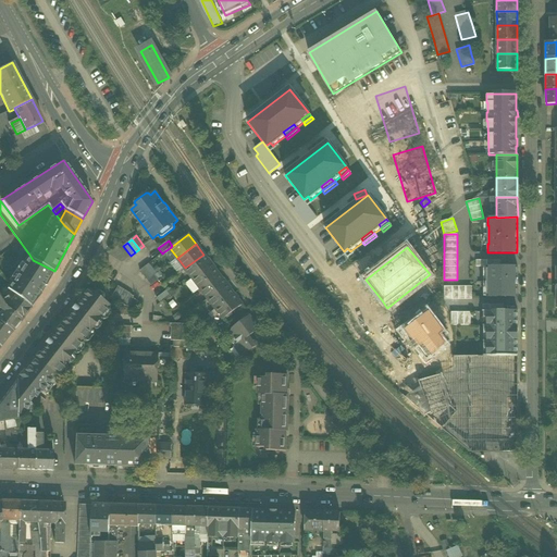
[(163,252),(172,263),(177,258),(170,248),(163,252)]
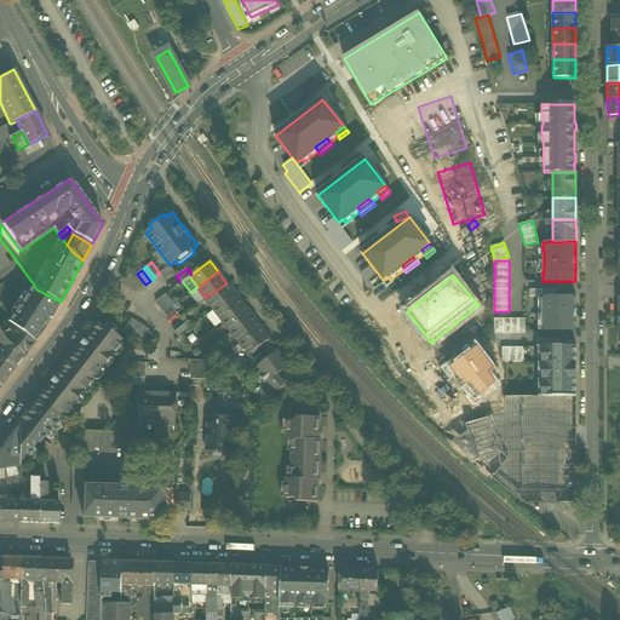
[(26,293),(13,315),(16,319),(41,334),(46,328),(45,325),(49,319),(51,319),(61,302),(36,290),(33,283),(24,292),(26,293)]
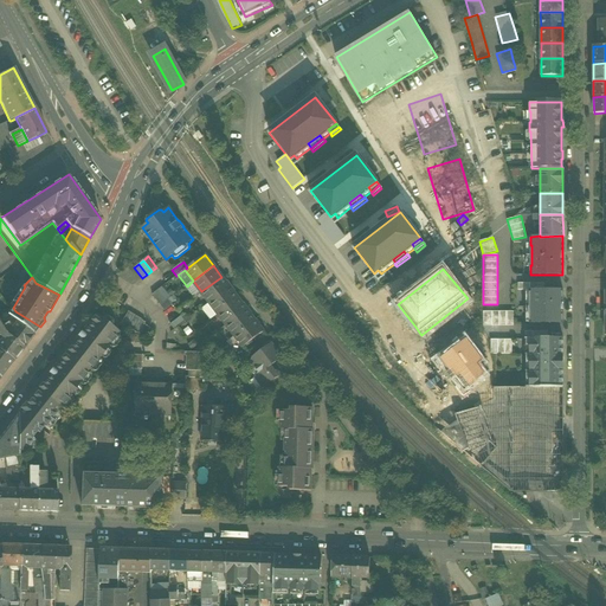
[(201,292),(210,303),(230,288),(221,277),(201,291),(201,292)]
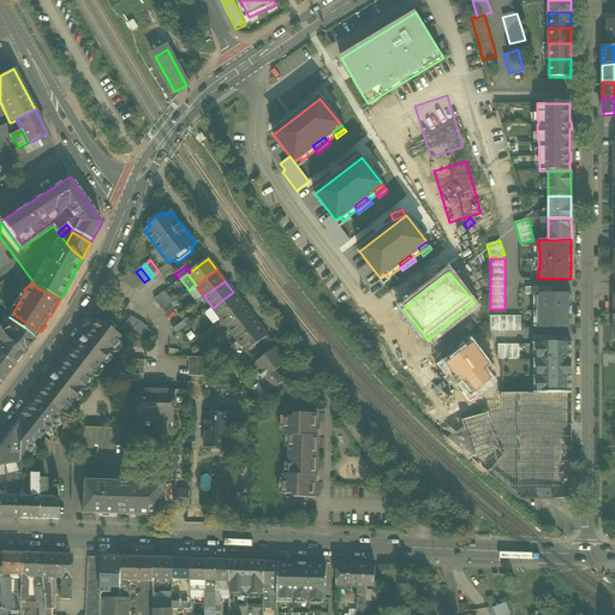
[(197,303),(204,297),(204,296),(196,285),(190,291),(189,291),(197,303)]
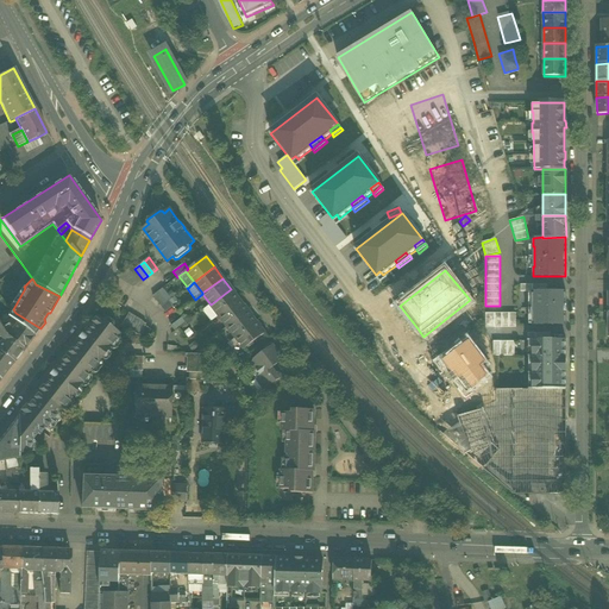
[(163,288),(158,293),(152,296),(161,307),(167,303),(169,301),(171,299),(163,288)]
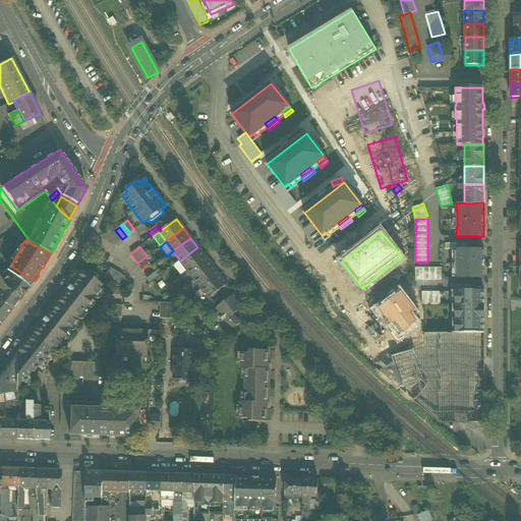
[(180,261),(187,270),(205,256),(197,247),(180,261)]
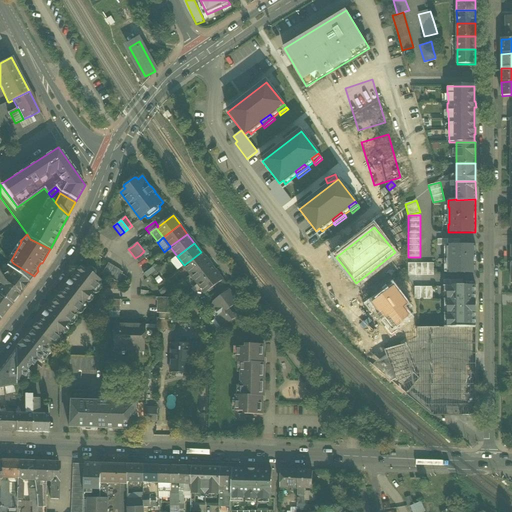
[(476,273),(475,245),(460,245),(447,245),(447,252),(448,253),(448,265),(447,265),(448,273),(476,273)]
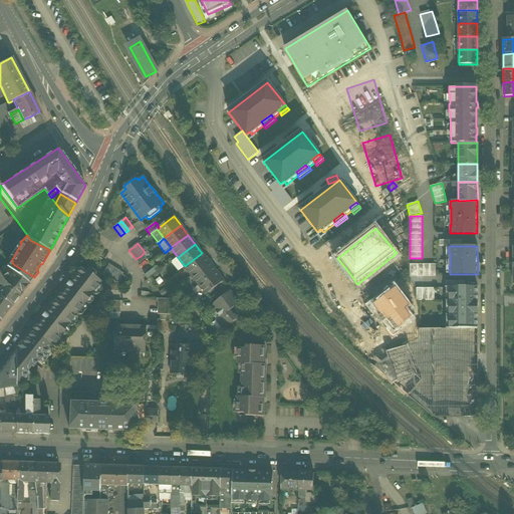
[(185,266),(192,275),(209,263),(202,253),(185,266)]
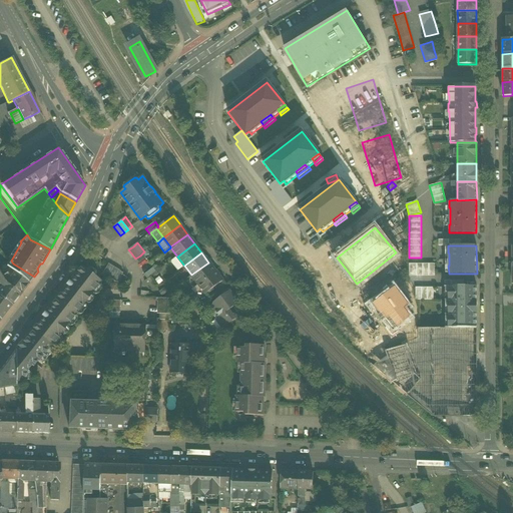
[(146,259),(142,253),(140,255),(135,259),(139,264),(146,259)]
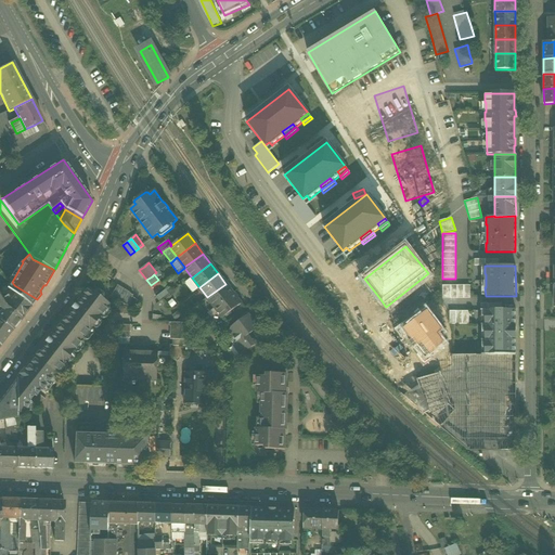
[(199,287),(192,278),(185,283),(193,293),(199,287)]
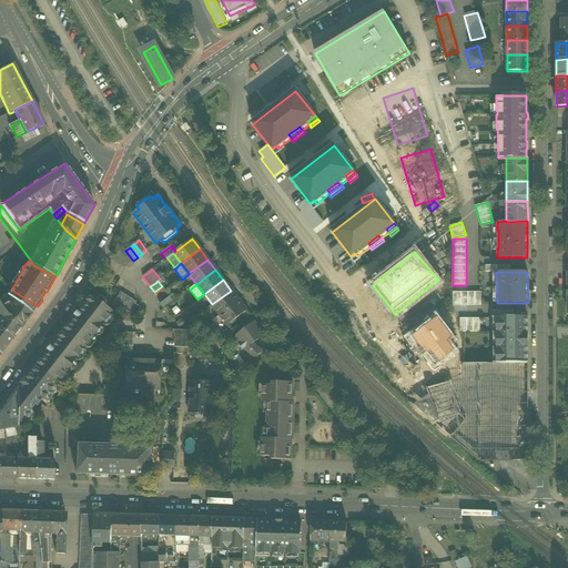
[(32,313),(38,306),(14,292),(12,288),(11,288),(7,295),(16,301),(17,300),(32,313)]
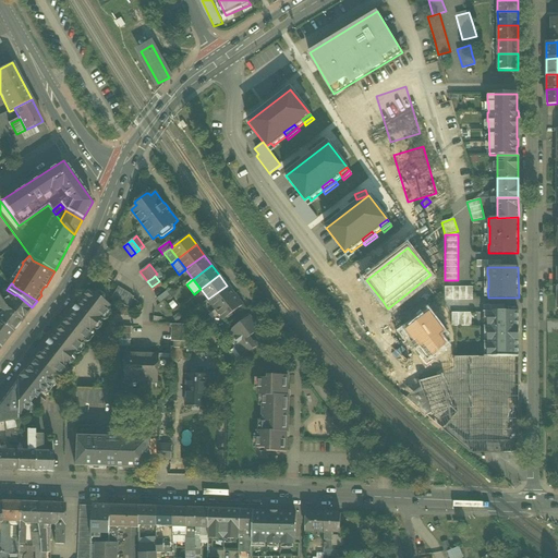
[(208,299),(216,310),(234,295),(227,286),(208,299)]
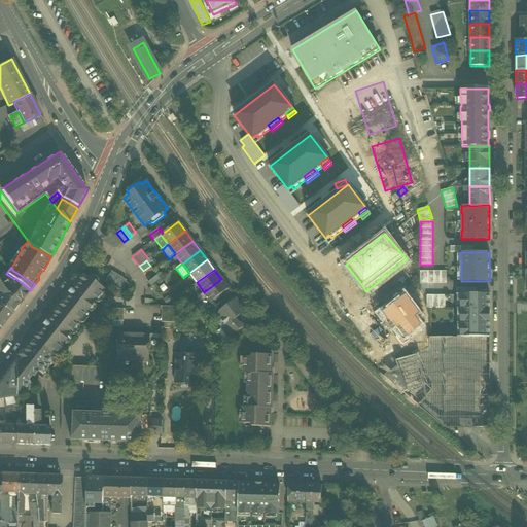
[(105,281),(120,291),(126,282),(127,280),(111,271),(105,281)]
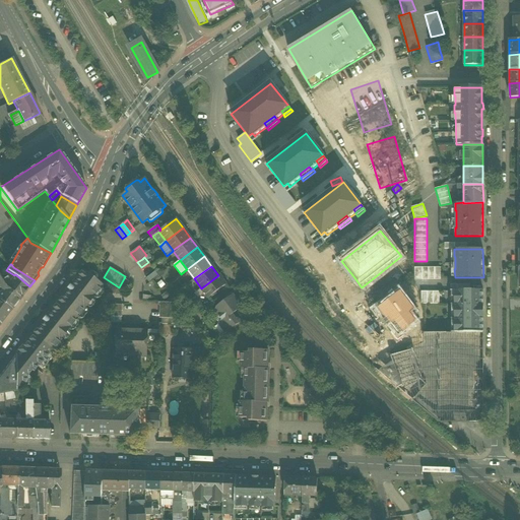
[(441,267),(414,267),(414,279),(441,279),(441,267)]
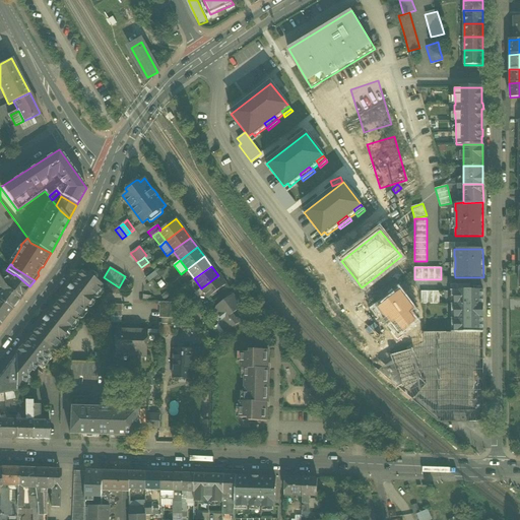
[(66,289),(56,303),(76,319),(103,285),(94,279),(95,278),(95,275),(91,272),(89,272),(88,274),(81,269),(70,284),(69,284),(66,288),(66,289)]
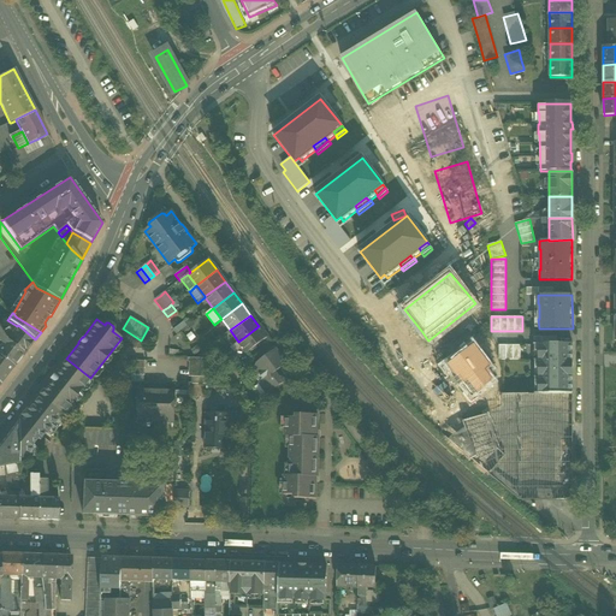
[(172,330),(177,335),(188,326),(184,321),(172,330)]
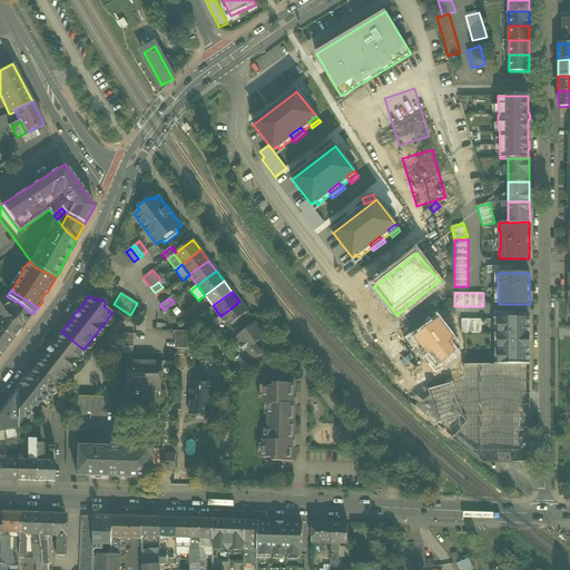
[(32,314),(17,301),(16,302),(11,307),(8,303),(1,307),(6,314),(22,326),(32,314)]
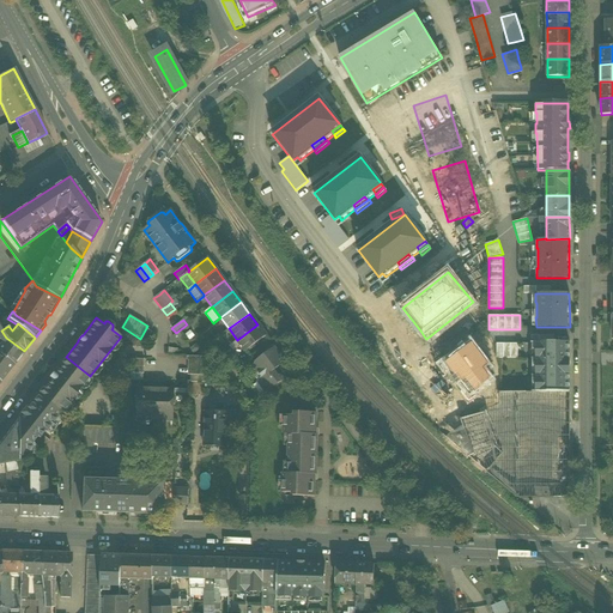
[(266,335),(258,325),(237,340),(238,340),(242,345),(247,351),(266,335)]
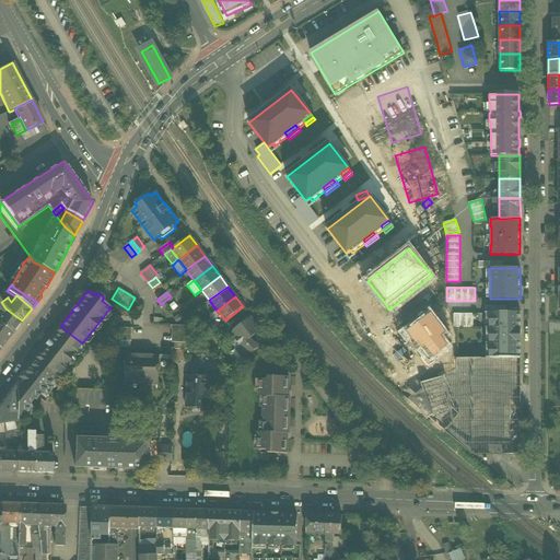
[(139,303),(133,300),(128,310),(127,311),(132,314),(139,303)]
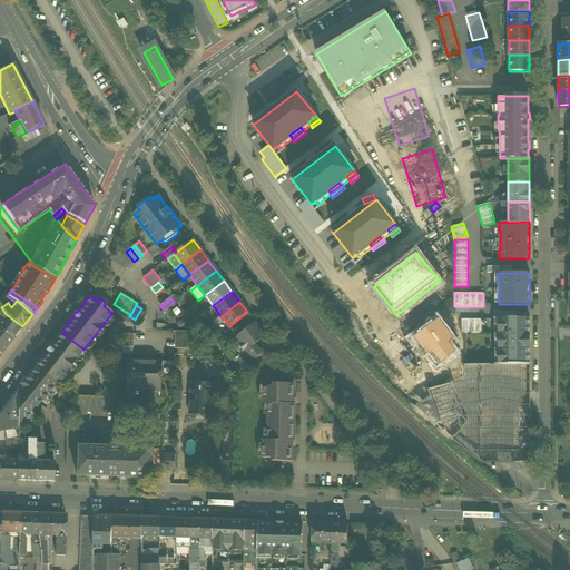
[(383,314),(387,321),(395,314),(391,307),(383,314)]
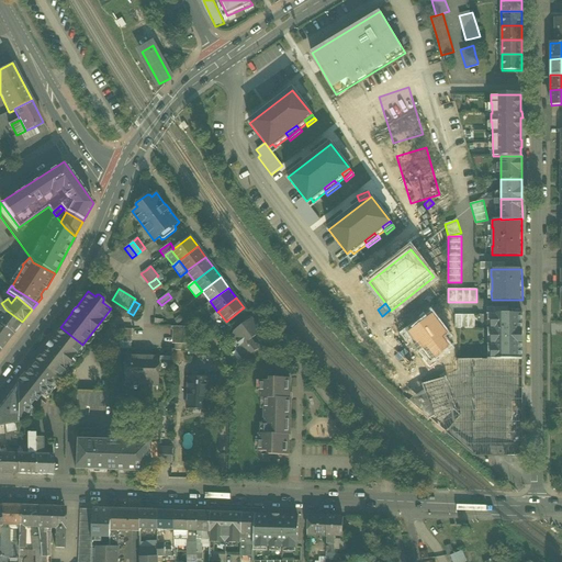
[(22,322),(6,310),(1,314),(0,315),(0,325),(12,335),(22,322)]
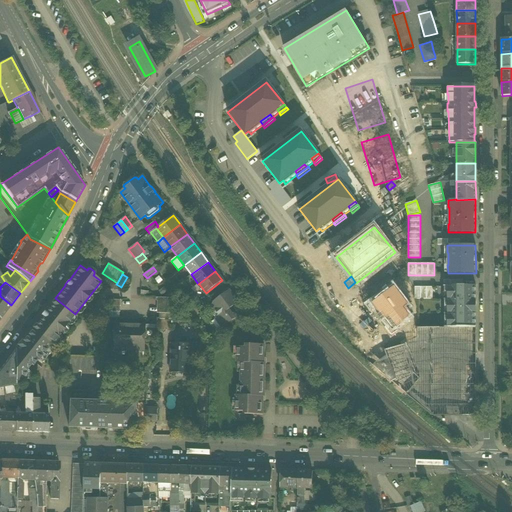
[(356,283),(355,282),(348,288),(345,289),(356,304),(366,296),(356,283)]
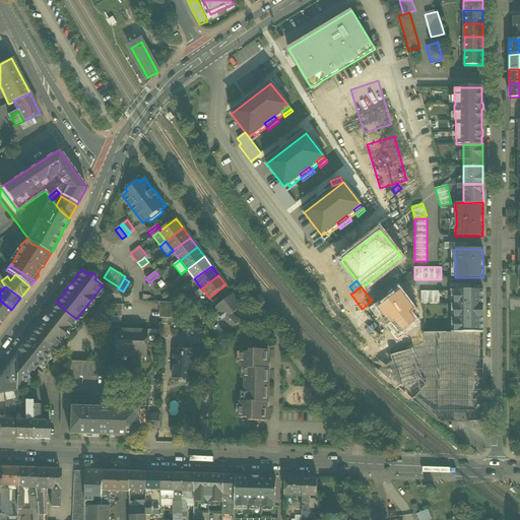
[(198,298),(205,293),(202,288),(195,294),(198,298)]
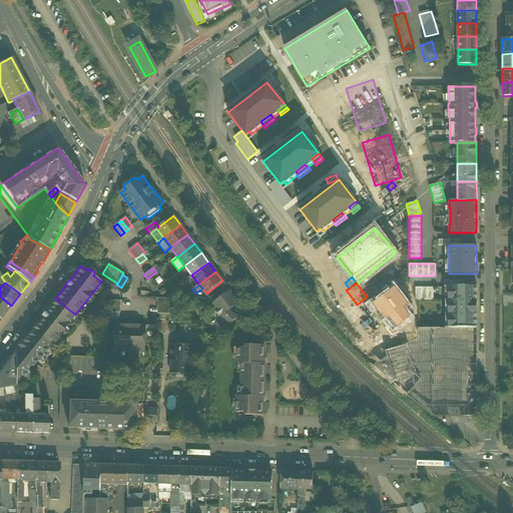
[(464,287),(449,287),(449,328),(477,328),(477,287),(464,287)]
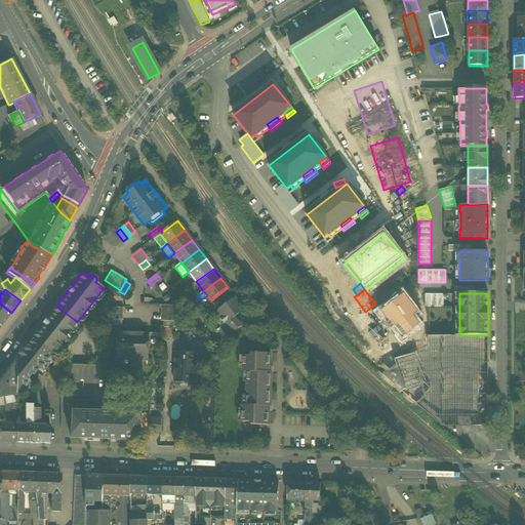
[(413,333),(418,329),(420,328),(415,320),(419,317),(403,294),(379,313),(402,341),(404,340),(408,336),(413,333)]
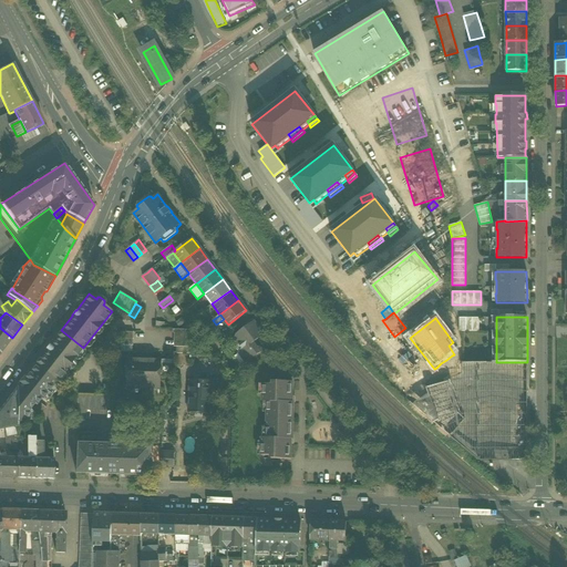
[(478,318),(459,318),(459,331),(478,331),(478,318)]
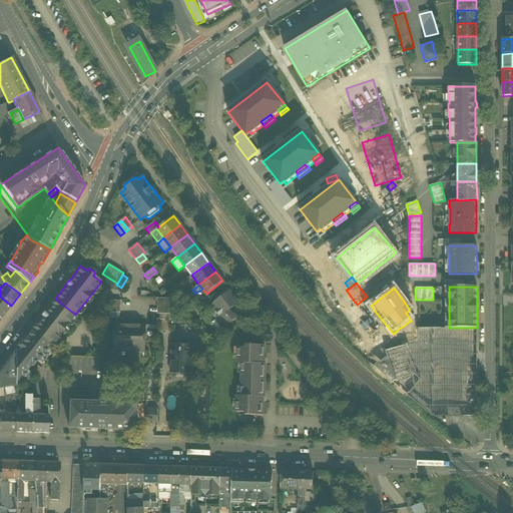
[(230,291),(218,299),(219,300),(214,304),(210,307),(214,312),(213,313),(217,319),(214,320),(222,330),(237,318),(231,309),(239,303),(230,291)]
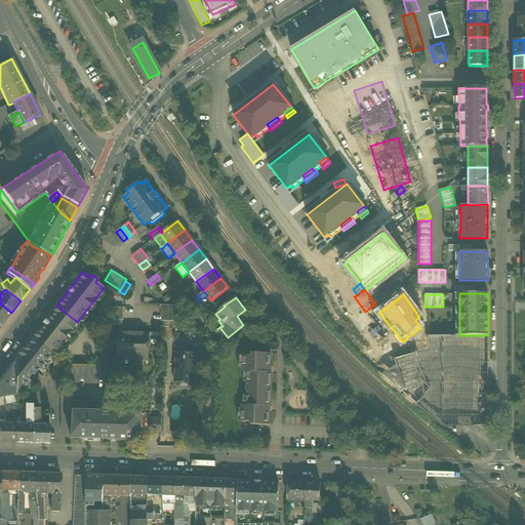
[(11,313),(0,304),(0,325),(0,326),(11,313)]
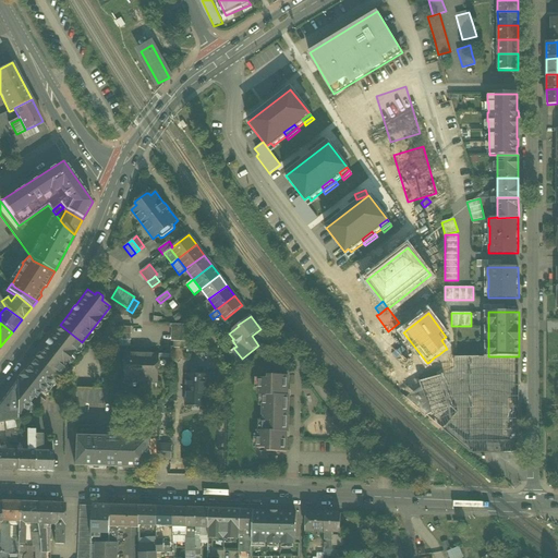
[(174,324),(173,335),(190,336),(191,324),(177,324),(174,324)]
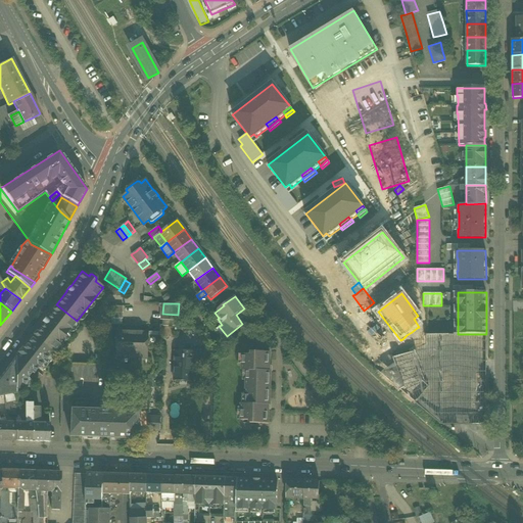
[(42,323),(32,336),(52,352),(77,321),(56,304),(45,318),(41,322),(42,323)]
